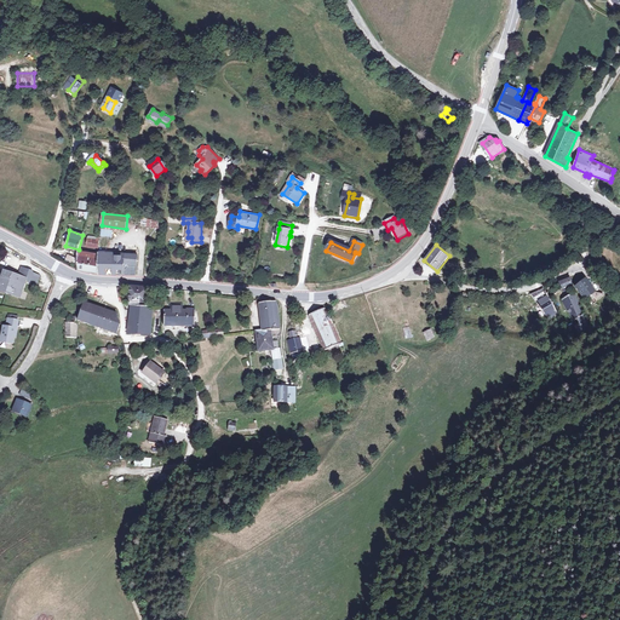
[(98,273),(99,275),(125,275),(125,257),(136,258),(136,250),(114,247),(113,253),(98,252),(98,254),(98,273)]
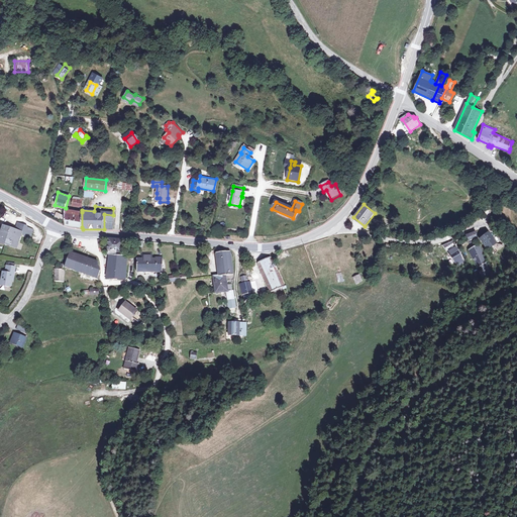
[(65,210),(65,224),(74,226),(82,227),(82,212),(65,210)]
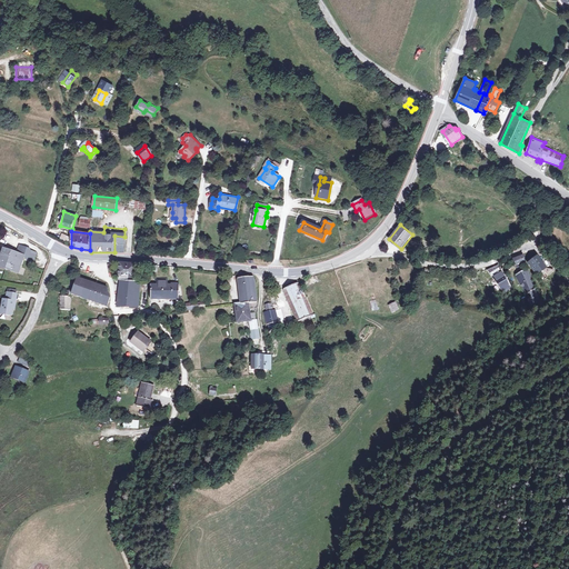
[(18,255),(5,250),(1,257),(3,258),(1,265),(12,268),(11,270),(18,272),(22,258),(33,262),(37,253),(30,251),(30,250),(20,247),(18,255)]
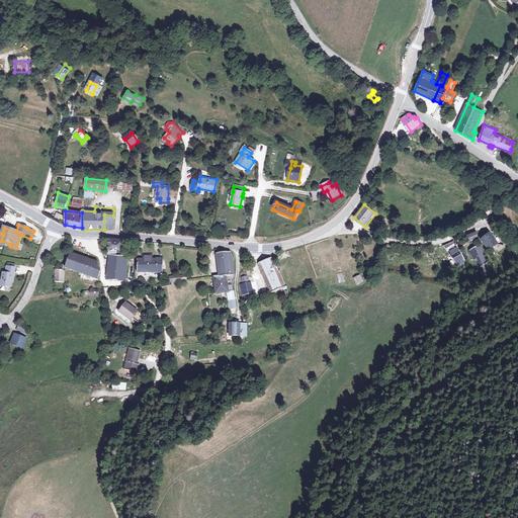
[(476,227),(465,232),(467,237),(468,237),(470,239),(475,237),(473,234),(477,234),(477,230),(476,227)]
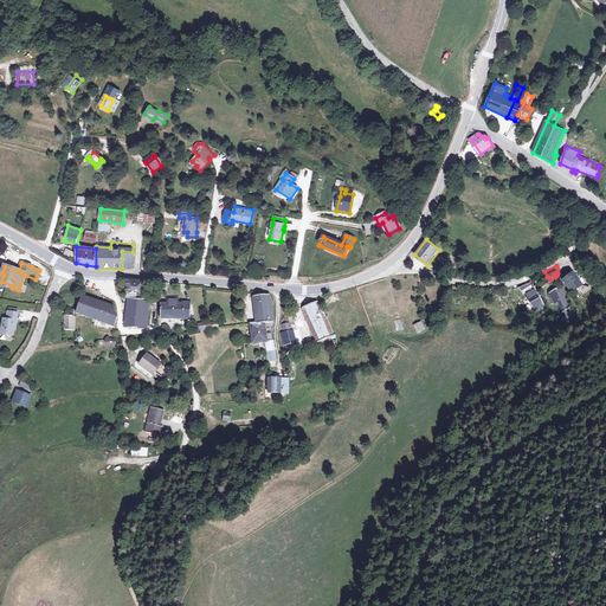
[(572,270),(562,275),(563,277),(569,287),(579,282),(572,270)]
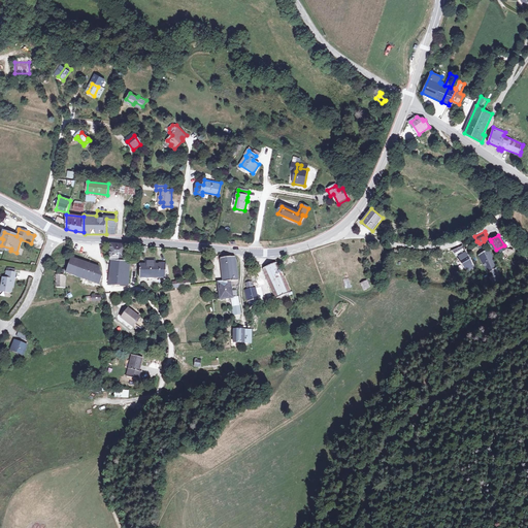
[(109,260),(111,260),(128,260),(128,258),(126,258),(127,256),(125,256),(126,244),(110,243),(109,255),(110,256),(109,260)]
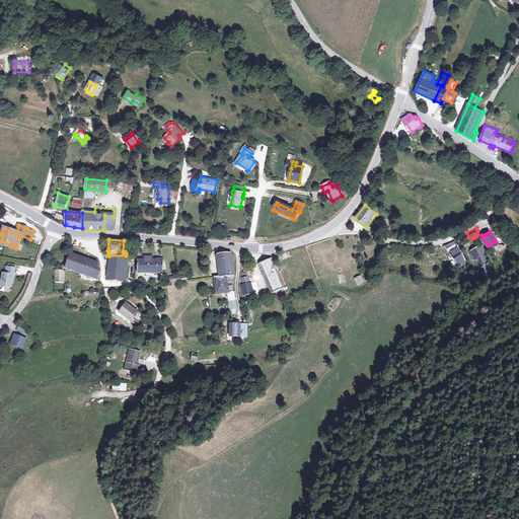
[(459,247),(455,241),(446,246),(458,266),(467,262),(459,247)]
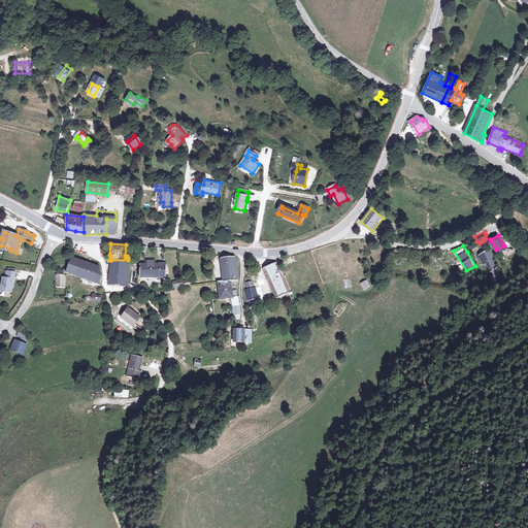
[(490,279),(498,276),(499,270),(496,263),(489,246),(476,252),(481,262),(483,261),(487,268),(490,267),(493,273),(489,275),(490,279)]
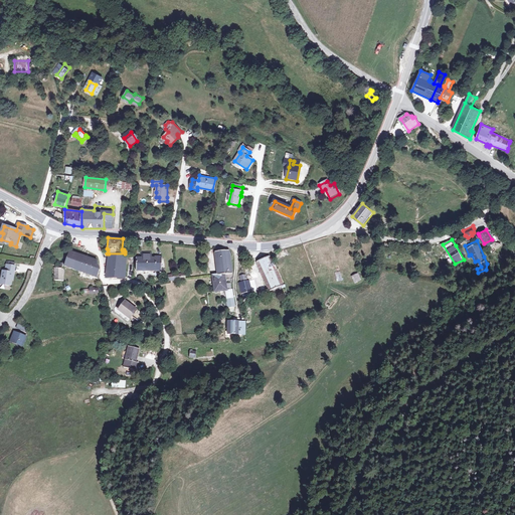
[(214,285),(226,284),(226,279),(232,278),(229,249),(221,250),(221,247),(215,246),(215,251),(214,251),(218,275),(212,275),(214,285)]
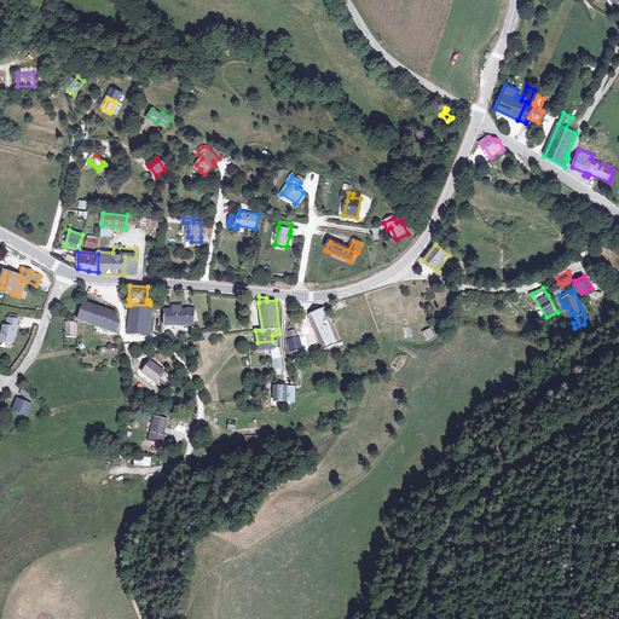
[(116,334),(117,333),(120,324),(119,324),(119,319),(116,318),(117,313),(85,302),(77,320),(116,334)]
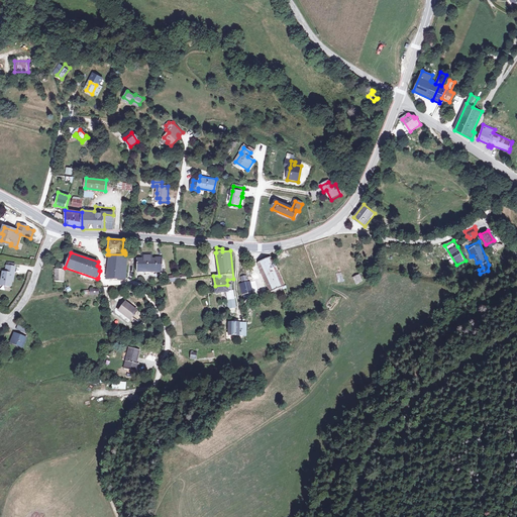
[(136,259),(136,272),(163,271),(163,259),(151,259),(151,253),(143,253),(143,254),(141,254),(141,259),(136,259)]
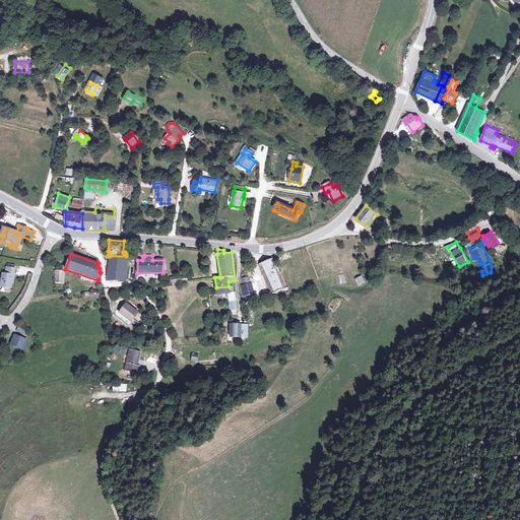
[(126,256),(110,256),(108,279),(126,280),(127,256),(126,256)]
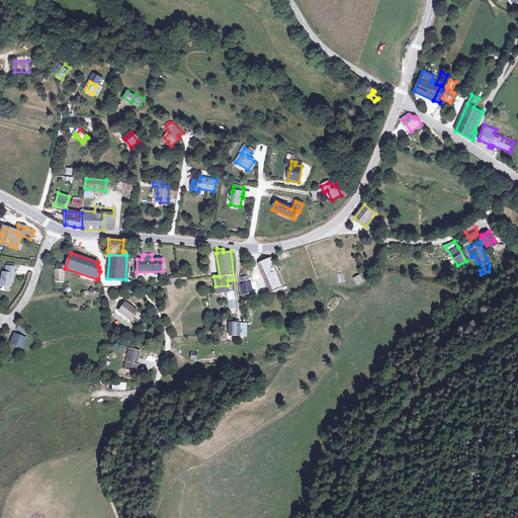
[(283,289),(286,287),(285,286),(284,286),(271,258),(258,264),(271,293),(282,287),(283,289)]
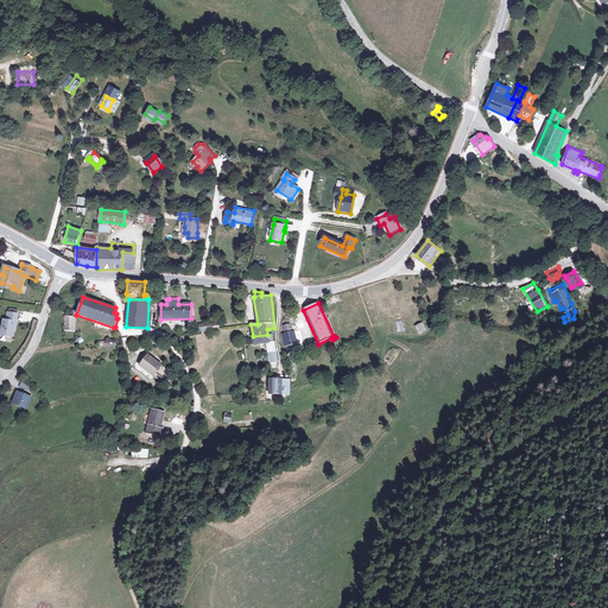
[(69,316),(64,316),(64,331),(75,331),(75,316),(74,316),(74,310),(69,310),(69,316)]
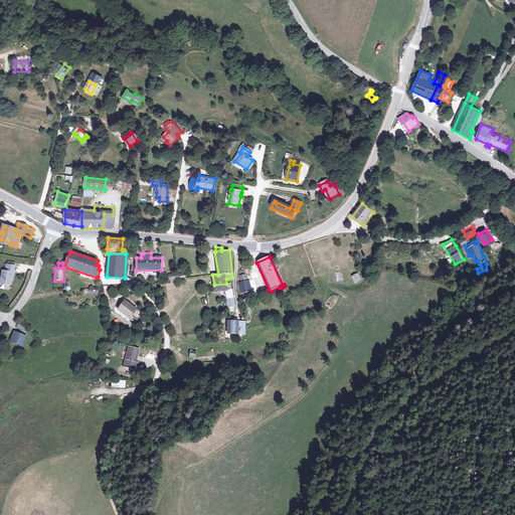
[(15,268),(7,266),(5,273),(3,273),(0,285),(10,287),(12,275),(13,275),(15,268)]
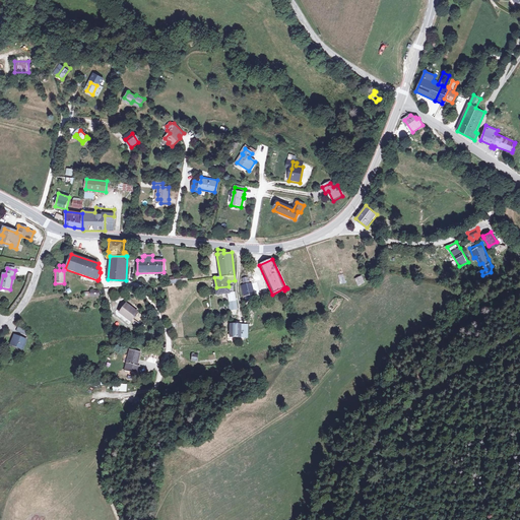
[(362,275),(354,278),(358,286),(365,283),(362,275)]
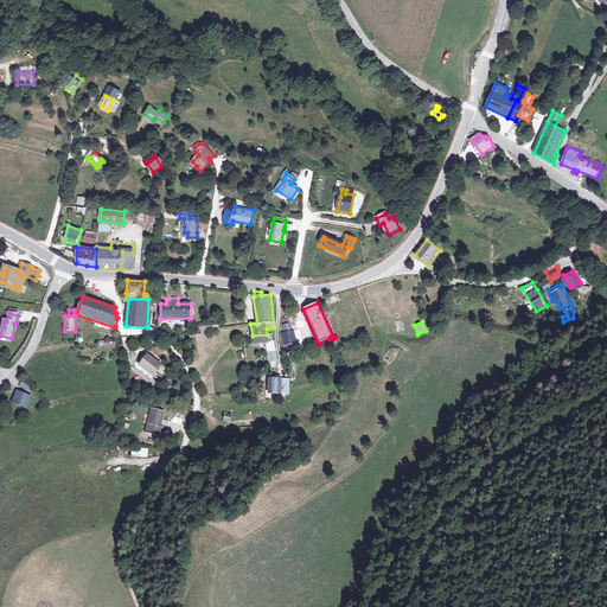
[(287,333),(281,333),(286,352),(295,350),(296,344),(293,332),(287,333)]
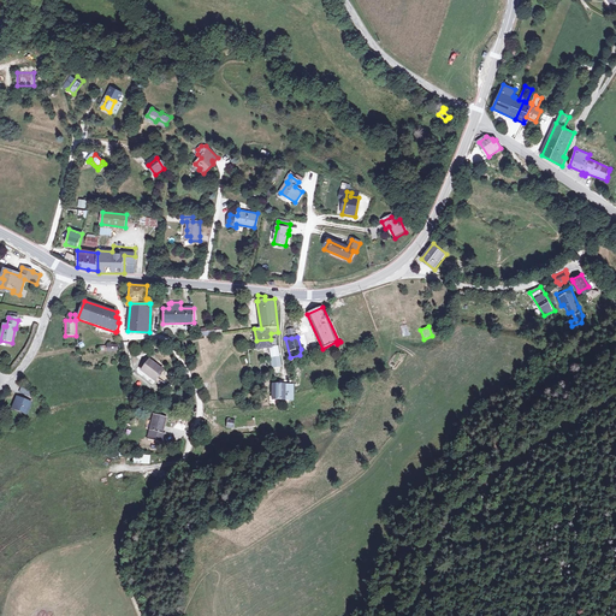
[(271,341),(271,339),(256,341),(256,349),(271,348),(272,356),(271,356),(272,367),(280,367),(279,356),(278,356),(278,347),(277,348),(276,341),(271,341)]
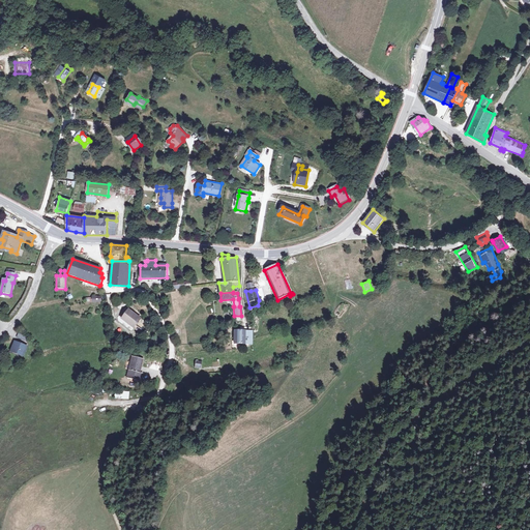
[(147,325),(128,311),(121,320),(127,324),(128,323),(135,327),(135,328),(140,333),(147,325)]
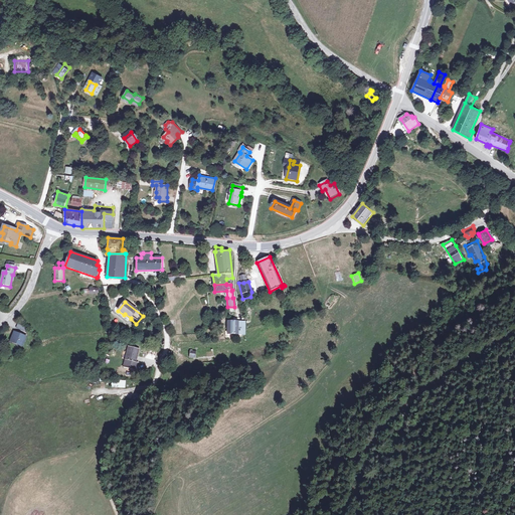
[(245,329),(245,323),(228,322),(227,334),(243,335),(245,329)]
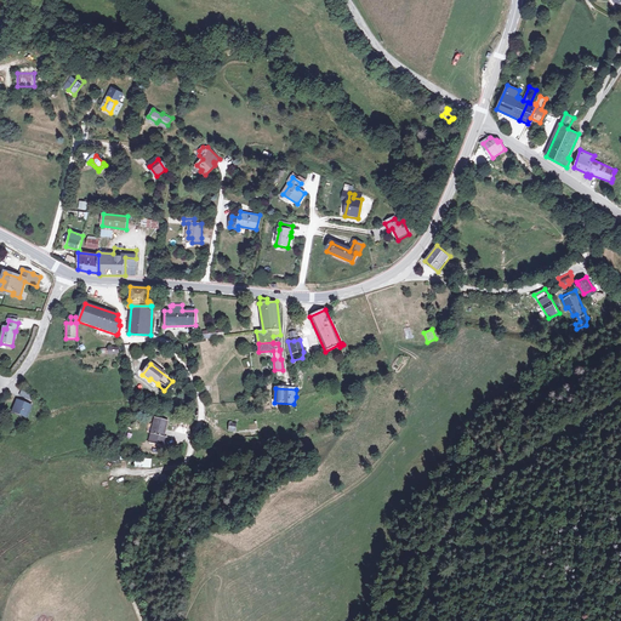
[(21,389),(18,396),(32,400),(34,394),(21,389)]
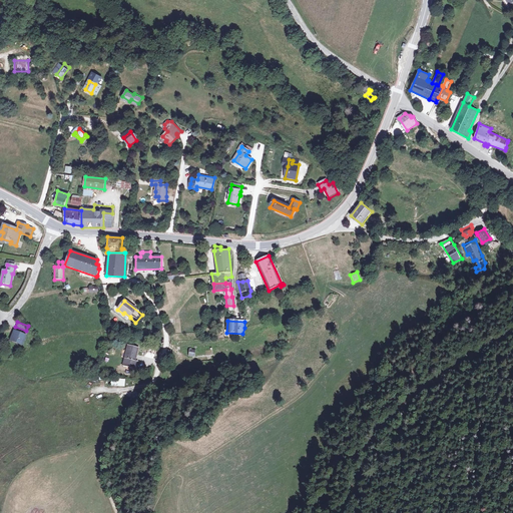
[(26,337),(15,332),(12,339),(23,344),(26,337)]
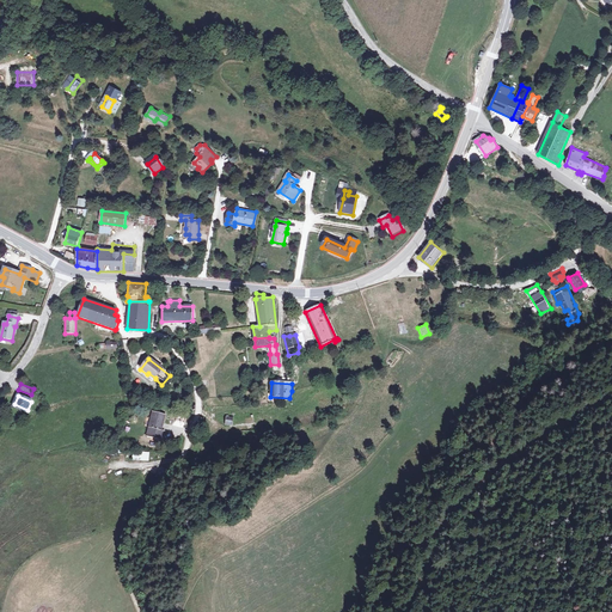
[(148,426),(146,434),(163,439),(166,430),(163,429),(166,416),(152,412),(151,417),(152,418),(150,426),(148,426)]
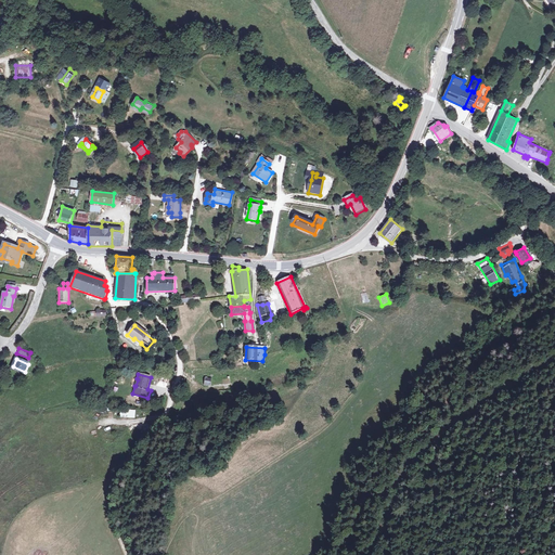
[(120,410),(119,417),(134,418),(136,411),(120,410)]
